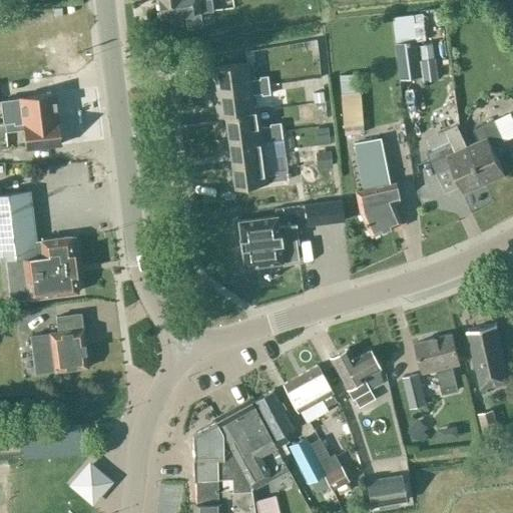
[(157,0),(160,18),(184,14),(185,27),(200,25),(198,13),(212,11),(210,0),(200,0),(197,0),(196,0),(157,0)]
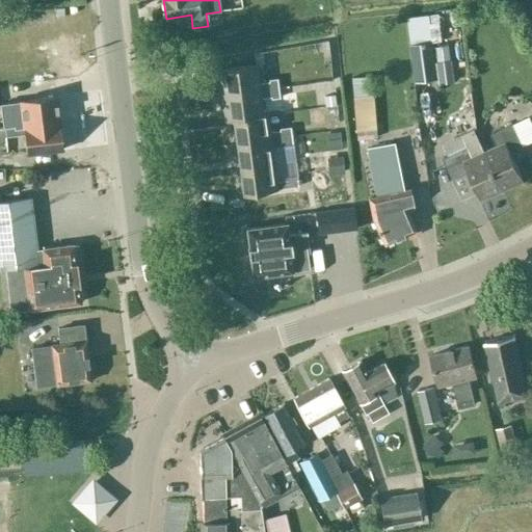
[(72,14),(58,14),(58,30),(73,30),(72,14)]
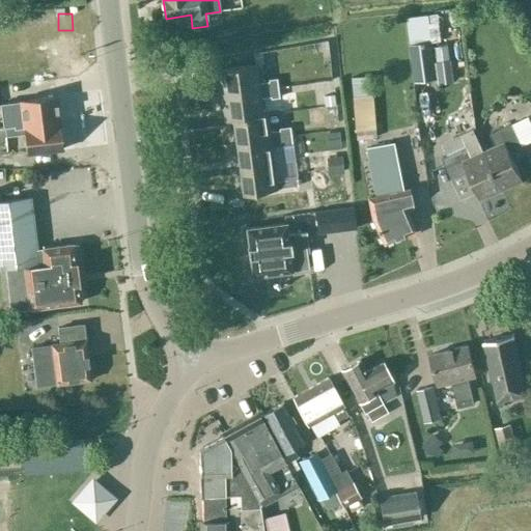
[(438,80),(429,16),(407,18),(414,83),(438,80)]
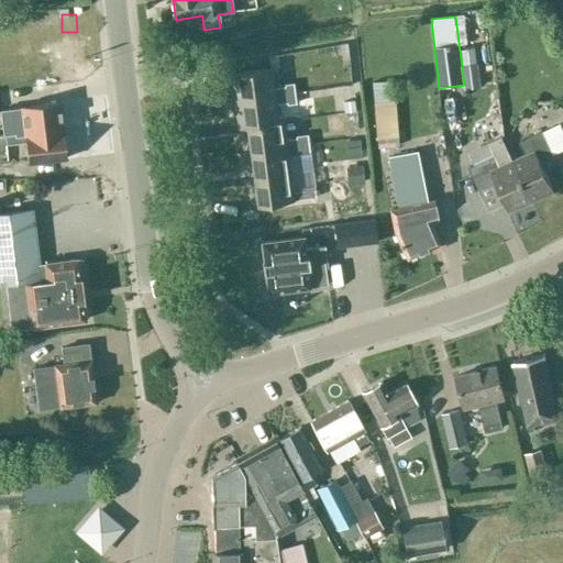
[(477,67),(475,50),(461,51),(463,68),(477,67)]
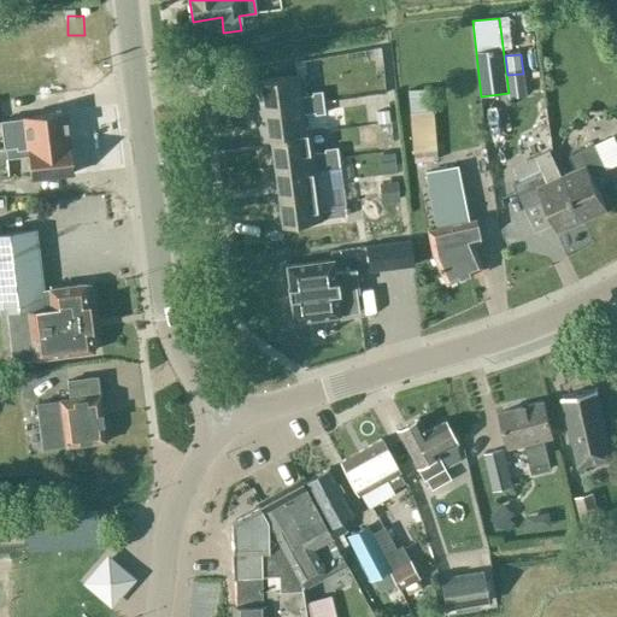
[(571,69),(570,58),(546,62),(548,72),(571,69)]
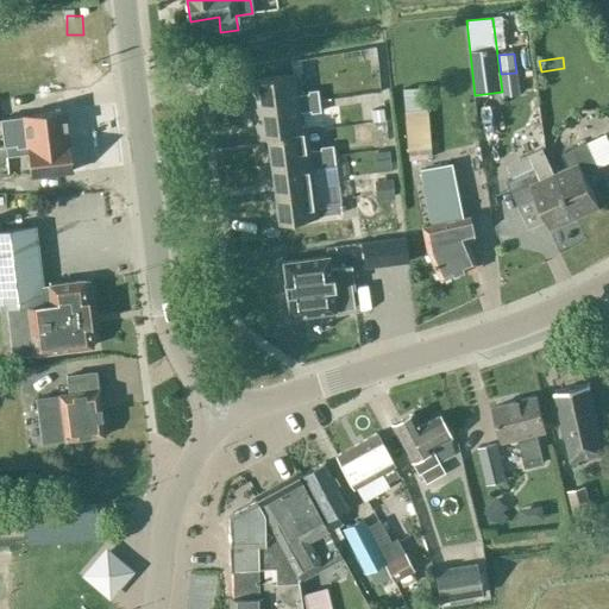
[(180,73),(169,75),(170,85),(181,83),(180,73)]
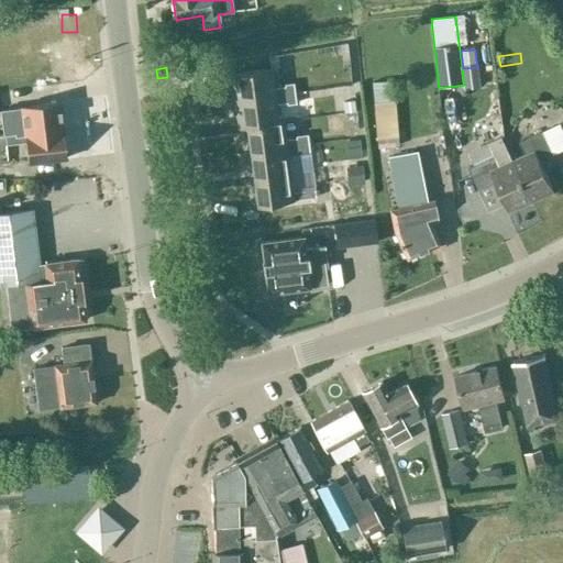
[(228,74),(231,100),(294,92),(294,94),(304,92),(302,83),(293,84),(291,83),(283,84),(284,86),(273,87),(271,68),(228,74)]
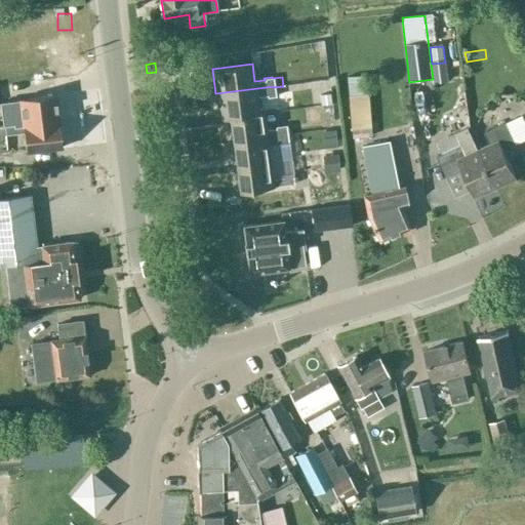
[(370,129),(366,76),(347,78),(351,130),(370,129)]
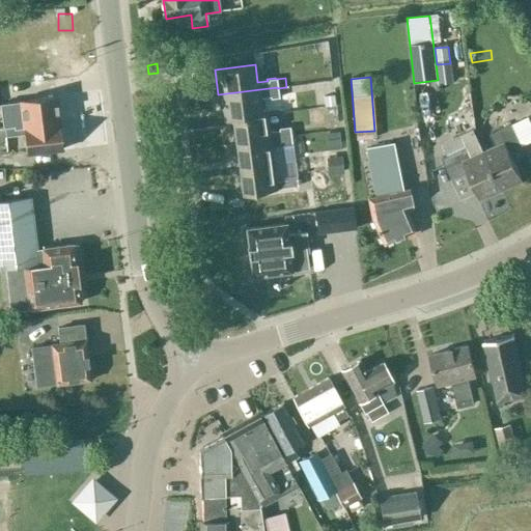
[(277,87),(218,94),(221,120),(231,119),(261,115),(261,113),(259,98),(269,95),(270,99),(278,96),(277,88),(277,87)]
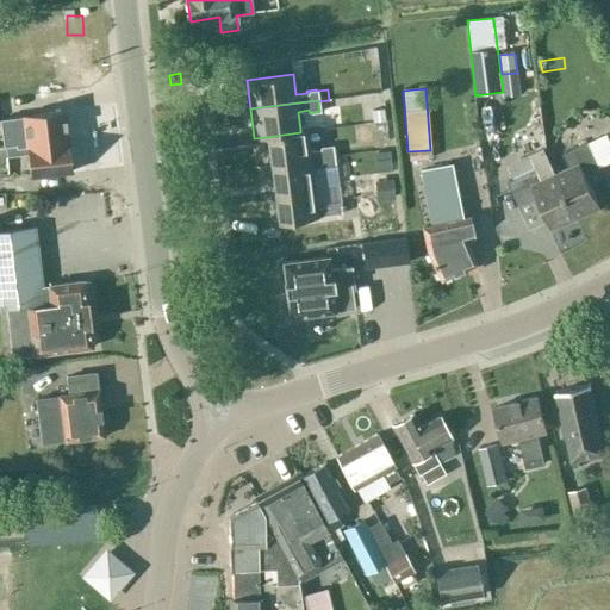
[(72,172),(64,110),(11,116),(16,154),(25,153),(29,176),(72,172)]
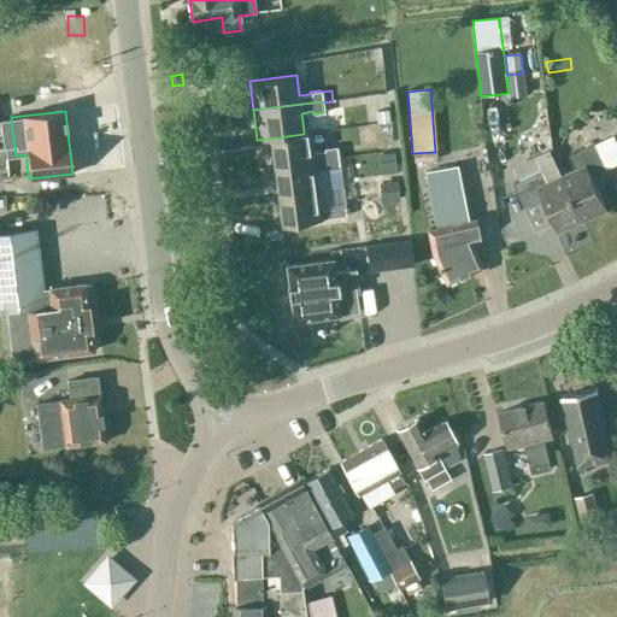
[(309,130),(304,131),(304,134),(269,139),(272,166),(338,158),(336,147),(323,148),(324,151),(311,152),(309,130)]
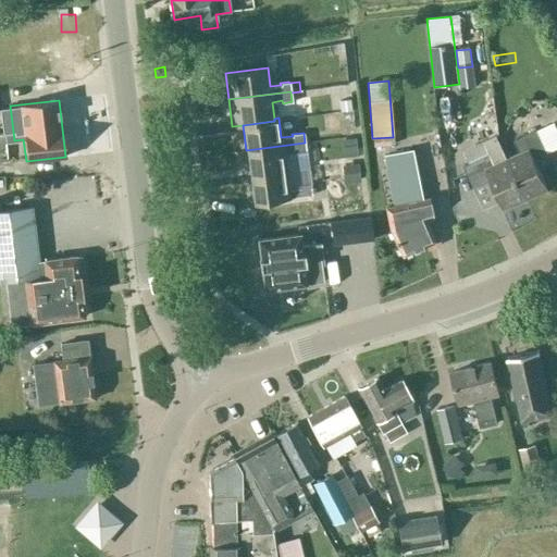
[(509,159),(528,198),(548,189),(534,160),(547,153),(535,130),(514,140),(520,153),(509,159)]
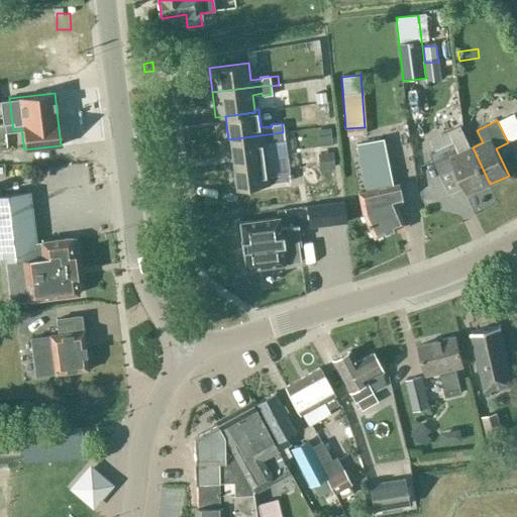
[(283,132),(228,139),(231,164),(266,159),(263,142),(273,141),(273,143),(284,141),(283,132)]
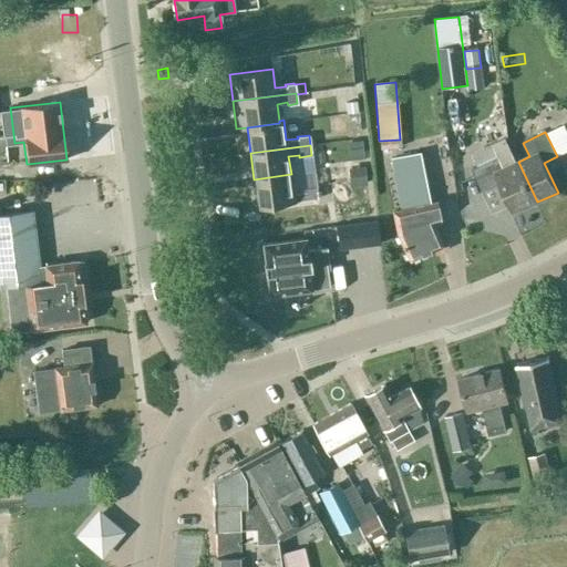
[(409,260),(442,246),(432,223),(440,219),(435,200),(429,202),(419,154),(392,160),(394,173),(401,172),(409,206),(391,210),(395,233),(409,260)]
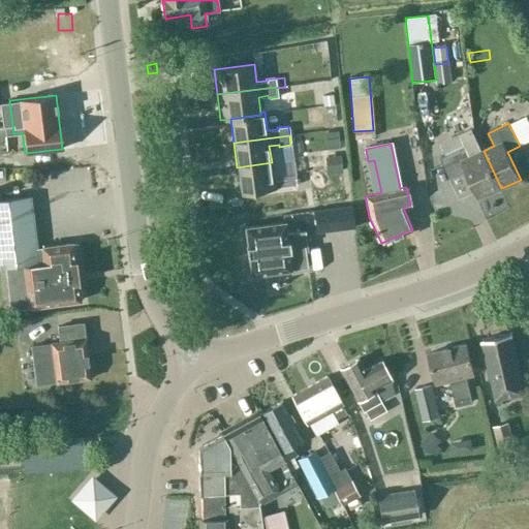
[(478,198),(501,188),(484,151),(469,158),(463,146),(438,157),(449,180),(465,173),(478,198)]
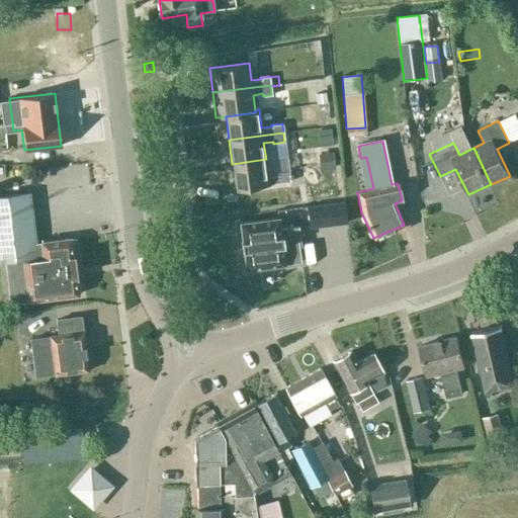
[(266,159),(232,164),(236,188),(269,184),(269,183),(289,181),(287,171),(277,172),(277,174),(268,176),(266,159)]
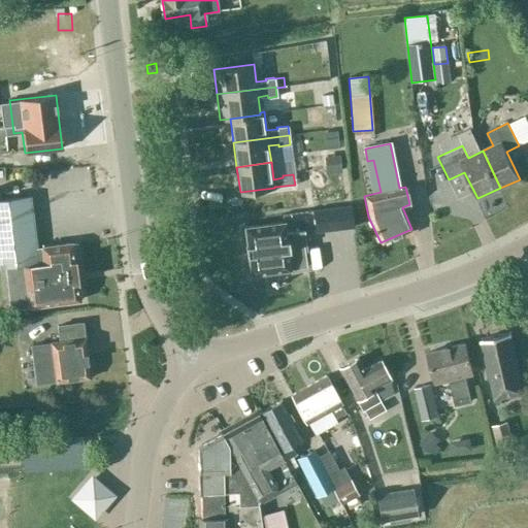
[(29,306),(79,300),(83,295),(81,287),(77,284),(72,241),(39,245),(35,246),(29,197),(0,200),(0,265),(23,263),(29,306)]
